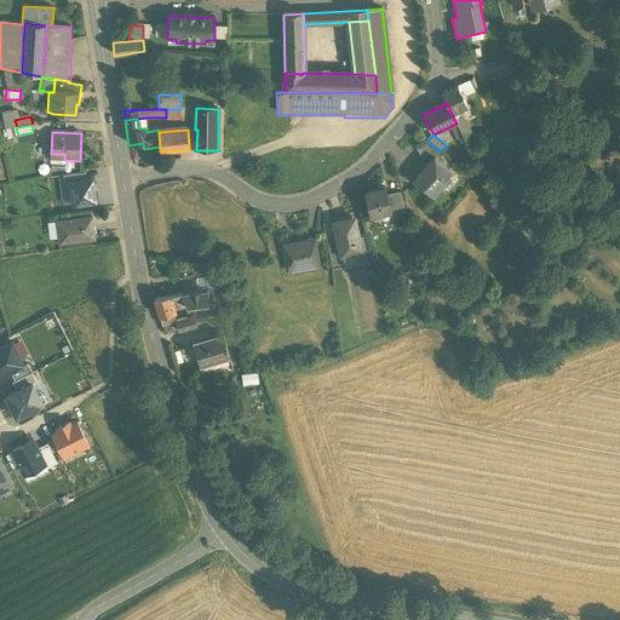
[(440,151),(428,141),(415,148),(423,160),(429,158),(432,160),(435,158),(438,161),(443,155),(440,151)]
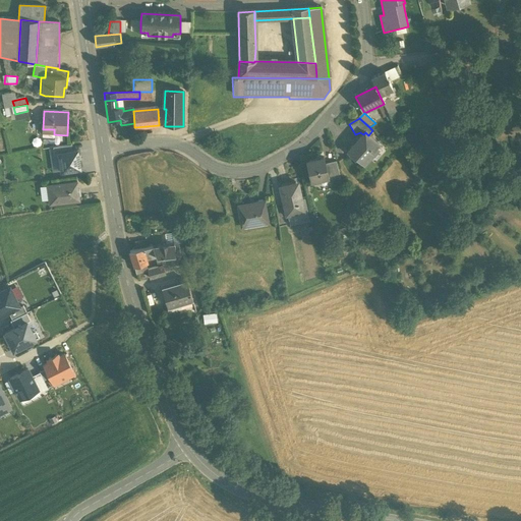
[(363,134),(348,153),(360,164),(365,168),(370,162),(374,158),(373,158),(379,152),(375,149),(380,145),(368,135),(365,132),(363,134)]
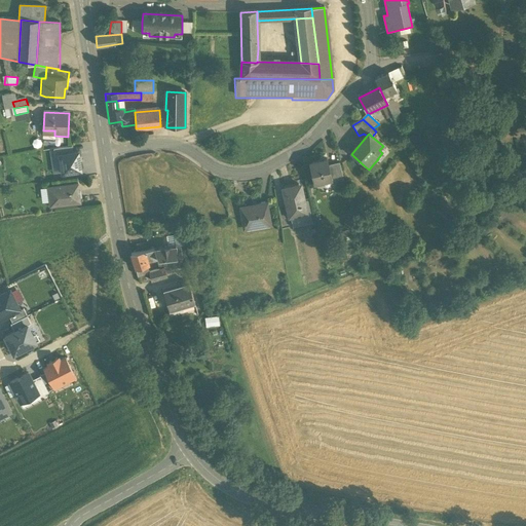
[(54,157),(59,156),(72,154),(71,148),(53,150),(54,157)]
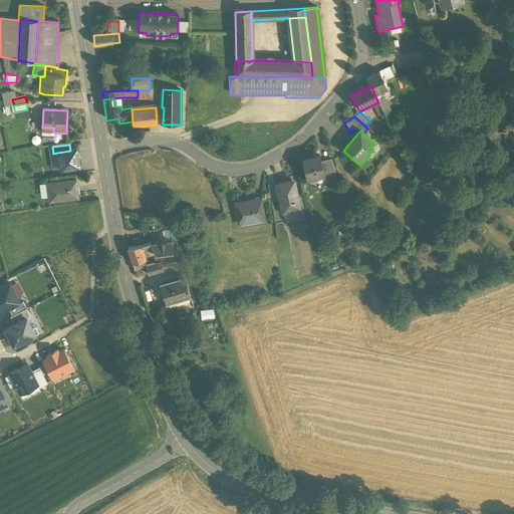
[(76,150),(70,151),(57,153),(60,171),(79,168),(76,150)]
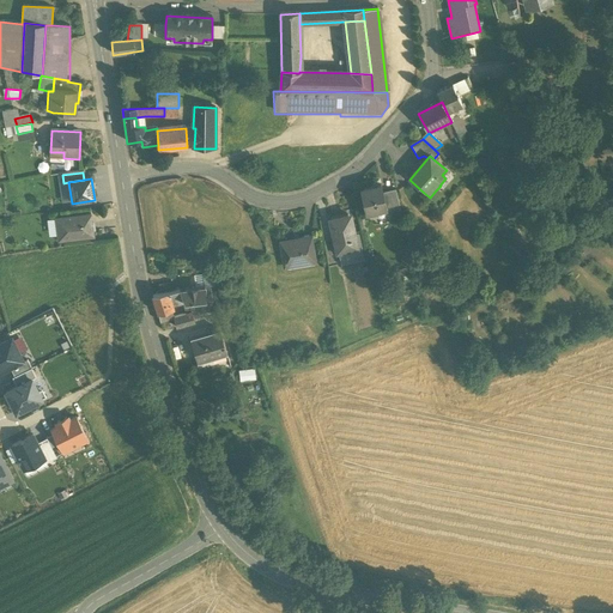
[(382,187),(362,192),(366,216),(388,211),(388,210),(384,194),(382,187)]
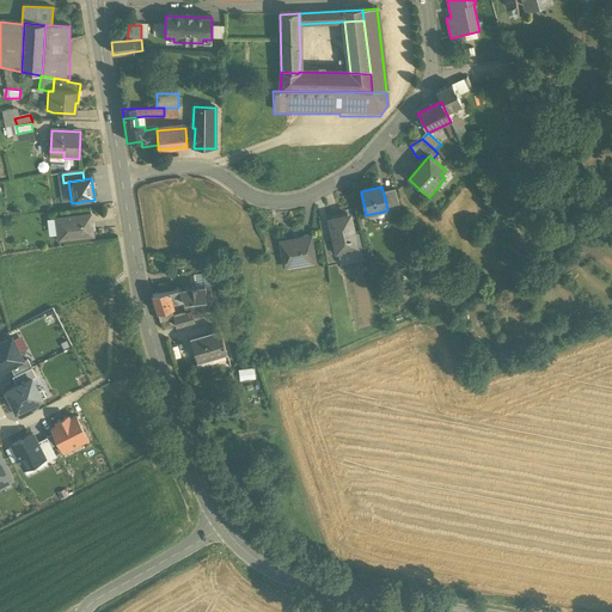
[(396,191),(384,194),(387,209),(399,207),(396,191)]
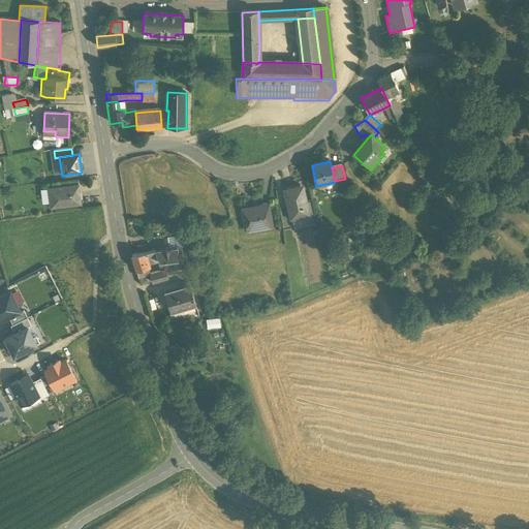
[(305,203),(301,186),(286,190),(289,206),(287,206),(291,221),(311,216),(308,201),(305,203)]
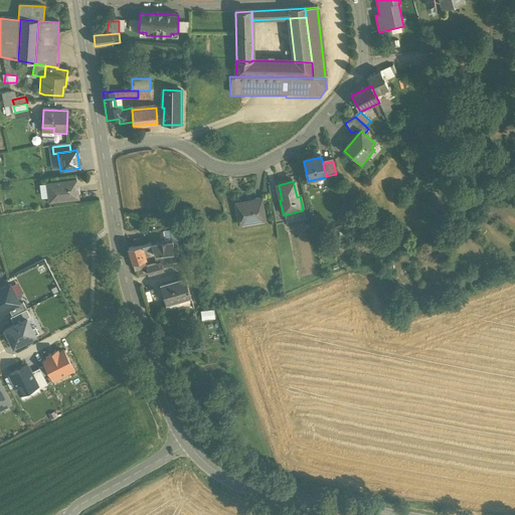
[(75,182),(46,186),(49,204),(60,202),(59,200),(77,197),(77,196),(79,196),(78,190),(76,190),(75,182)]
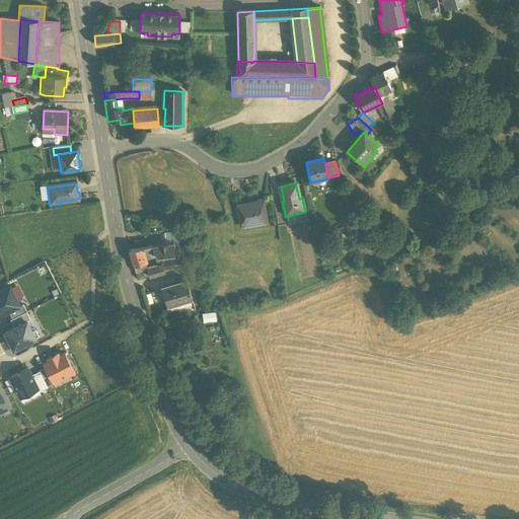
[(256,202),(238,205),(241,223),(267,219),(264,201),(256,202)]
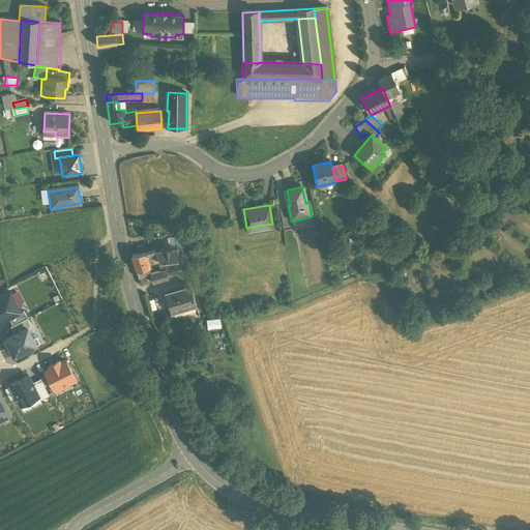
[(177,249),(178,260),(187,259),(186,254),(185,247),(177,249)]
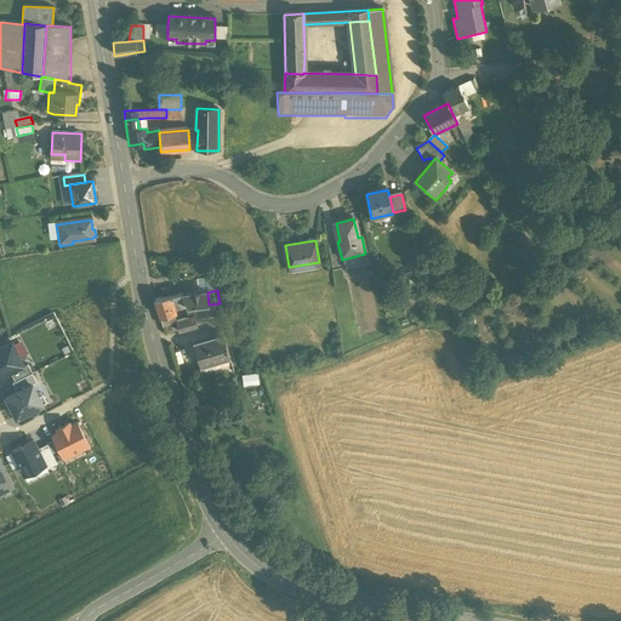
[(208,292),(182,295),(187,307),(192,307),(209,305),(208,292)]
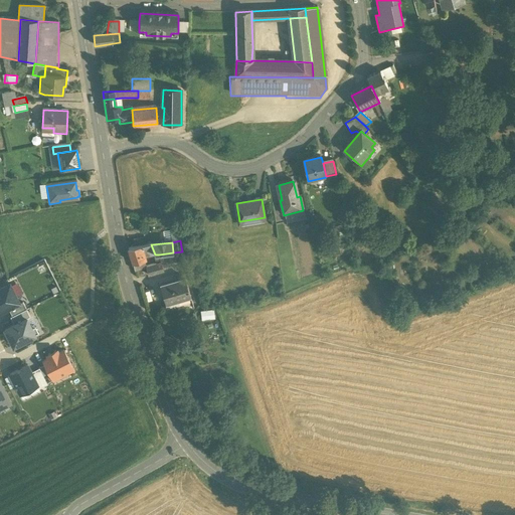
[(151,244),(142,247),(145,258),(154,254),(155,254),(151,244)]
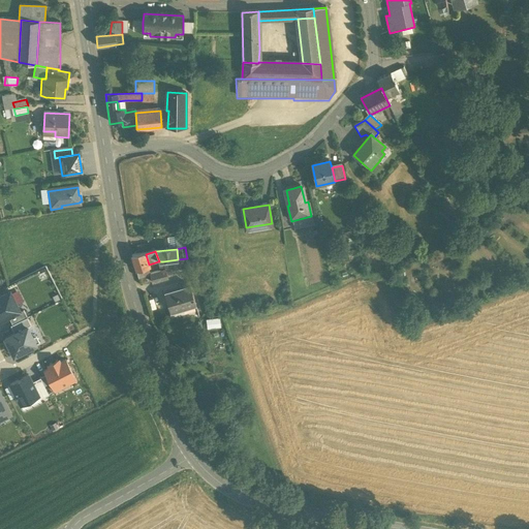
[(146,254),(131,256),(136,272),(149,269),(148,265),(149,265),(146,254)]
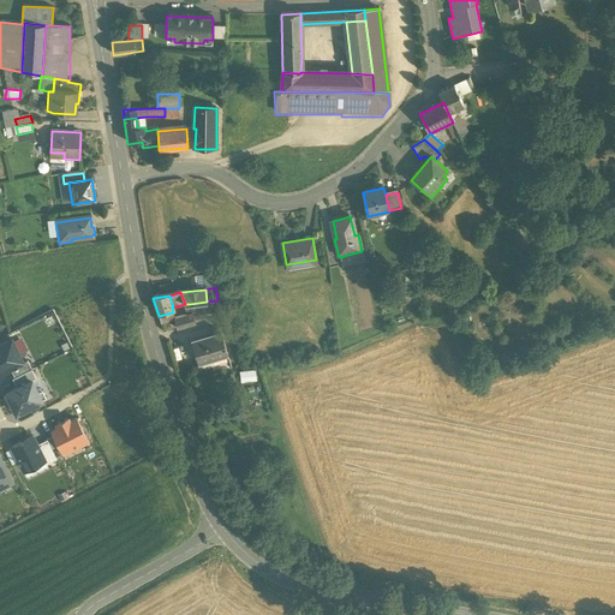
[(192,315),(193,318),(216,312),(214,300),(207,302),(190,304),(192,315)]
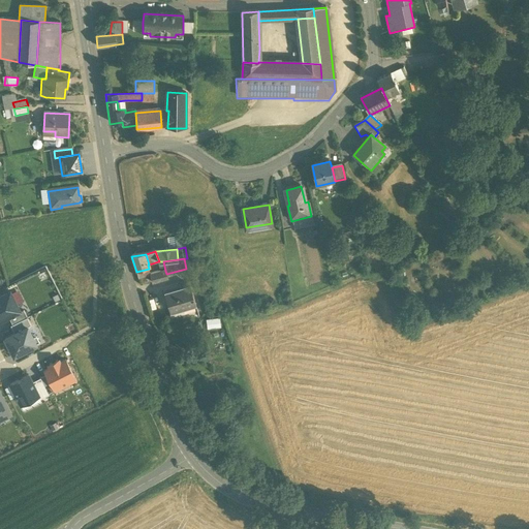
[(161,273),(150,276),(152,285),(168,280),(166,274),(165,271),(161,273)]
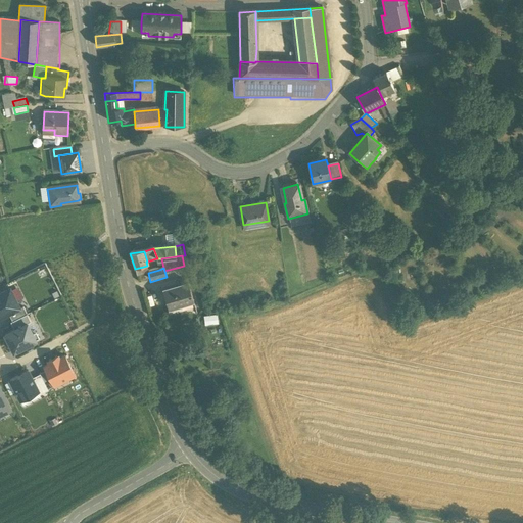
[(189,282),(163,290),(169,306),(178,303),(179,307),(194,302),(189,282)]
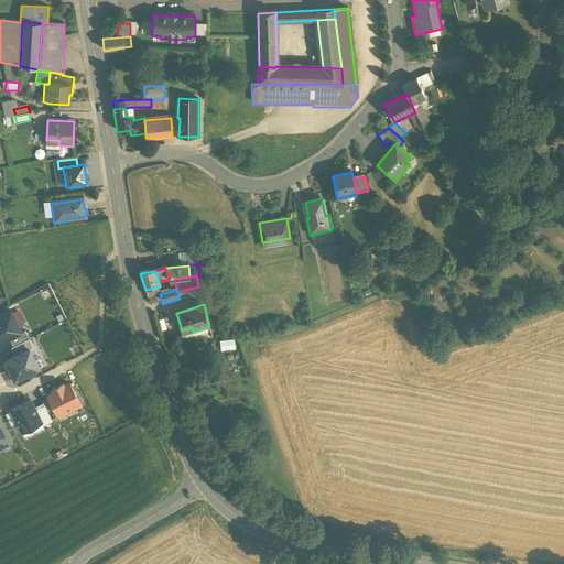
[(0,344),(10,339),(22,333),(21,333),(10,312),(0,316),(0,344)]
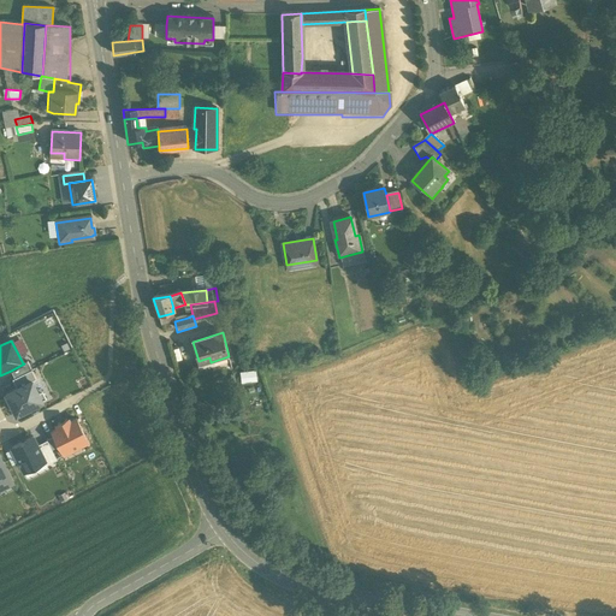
[(229,356),(211,362),(209,357),(199,361),(200,362),(199,369),(227,369),(232,368),(229,356)]
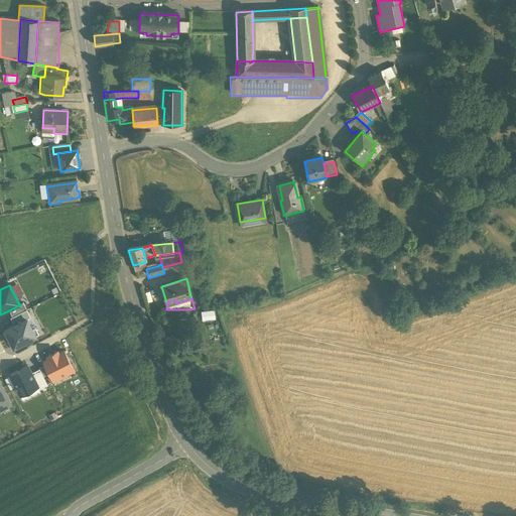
[(9,310),(12,316),(26,309),(23,302),(19,304),(20,304),(9,310)]
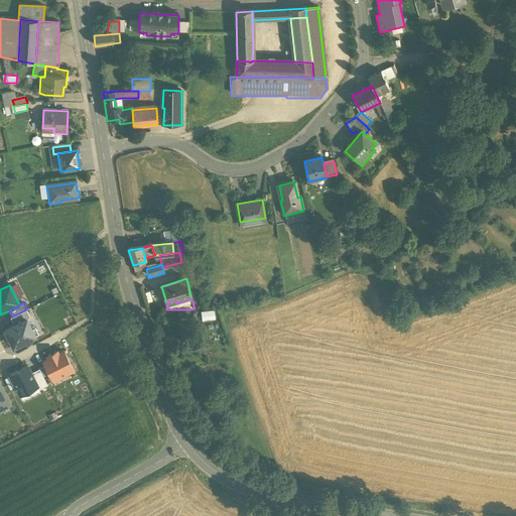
[(26,309),(12,316),(10,317),(14,325),(27,318),(30,316),(26,309)]
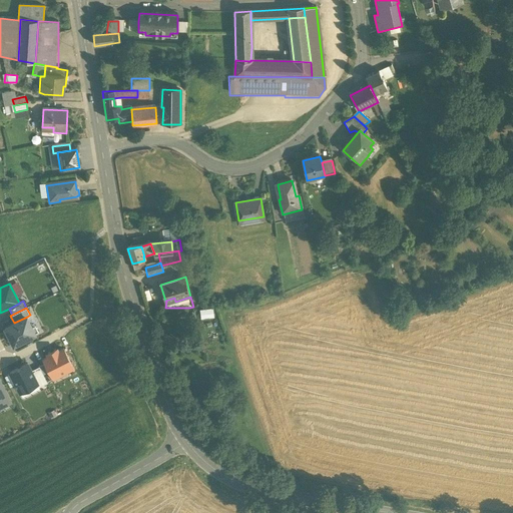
[(211,309),(201,310),(202,320),(212,319),(211,309)]
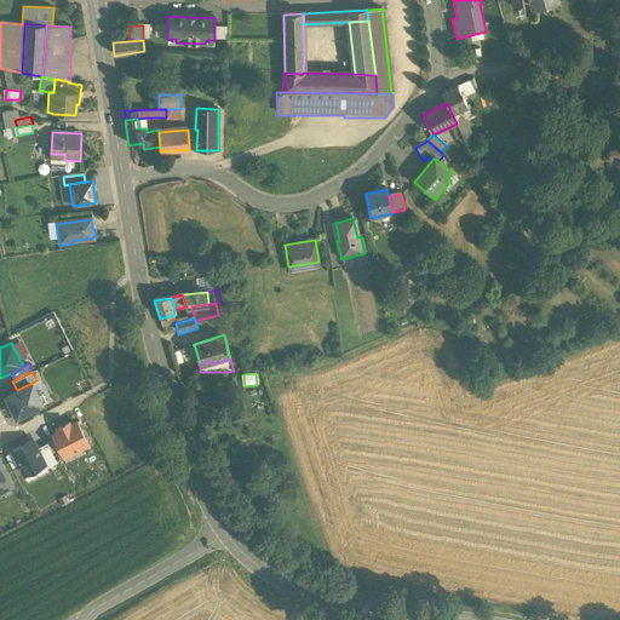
[(42,403),(33,383),(17,390),(6,396),(17,417),(42,403)]
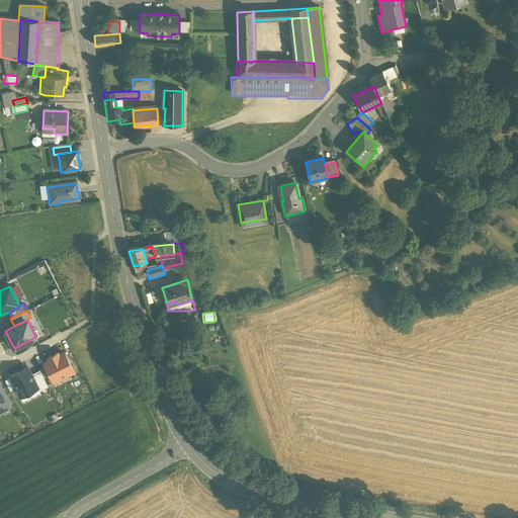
[(45,362),(47,366),(55,381),(55,382),(75,372),(65,352),(60,354),(59,351),(48,356),(50,359),(45,362)]
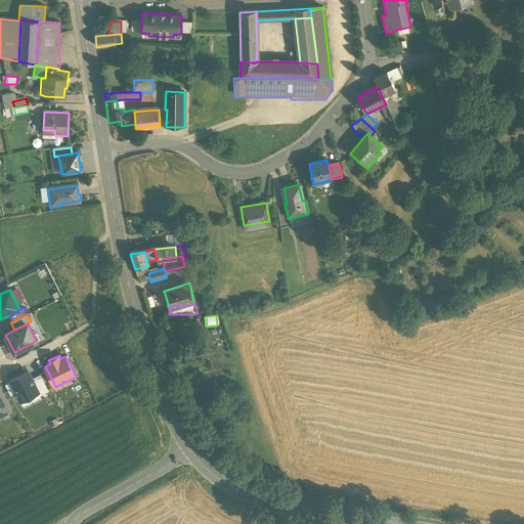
[(8,380),(19,401),(39,392),(39,391),(33,378),(29,369),(8,380)]
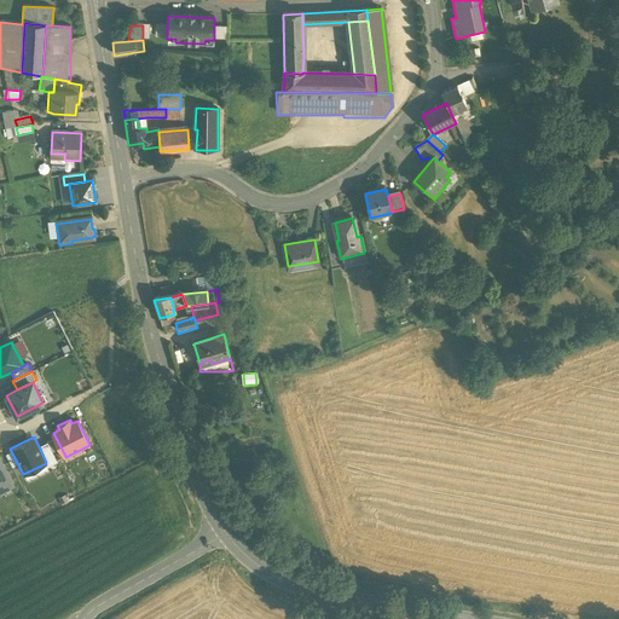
[(56,438),(47,441),(57,461),(65,456),(56,438)]
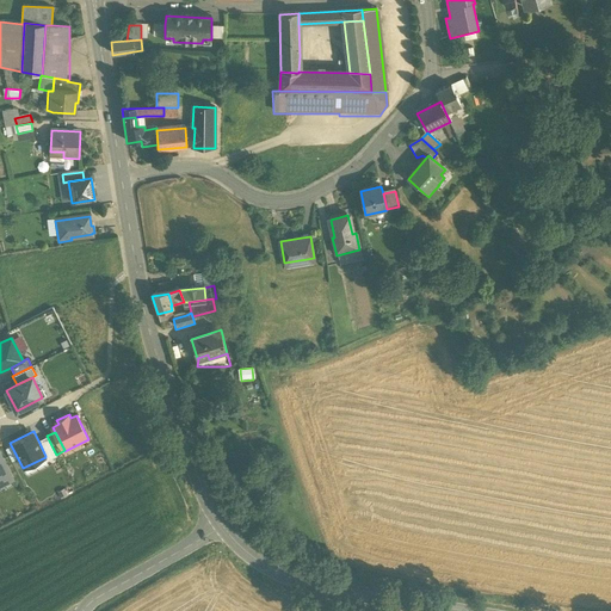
[(47,436),(38,440),(45,456),(45,457),(47,460),(56,455),(47,436)]
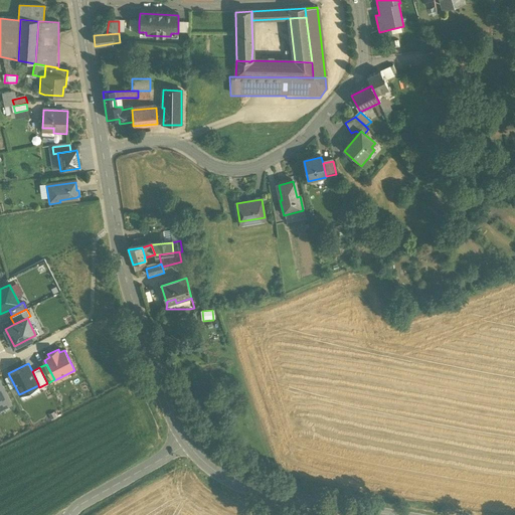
[(0,382),(0,408),(11,403),(0,382)]
